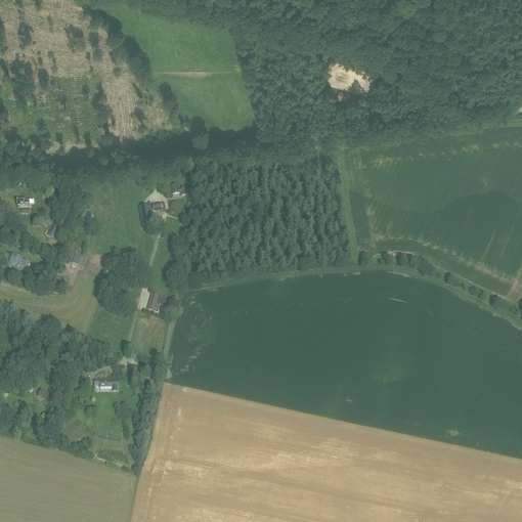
[(169,184),(170,188),(169,189),(170,193),(178,191),(179,194),(184,193),(183,186),(177,188),(176,183),(169,184)]
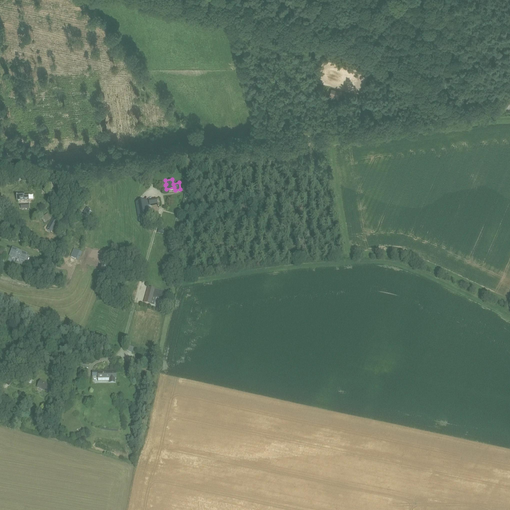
[(146,204),(147,204),(149,213),(157,212),(156,205),(159,205),(157,197),(134,201),(136,216),(138,215),(139,219),(146,217),(145,214),(147,214),(146,204)]
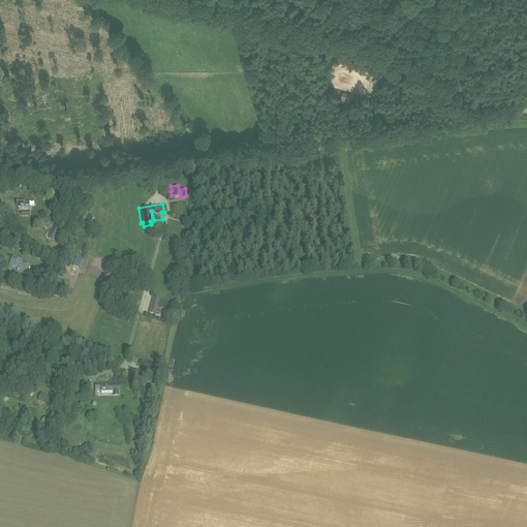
[(19,214),(20,214),(21,217),(24,217),(24,214),(27,213),(27,209),(19,209),(19,214)]
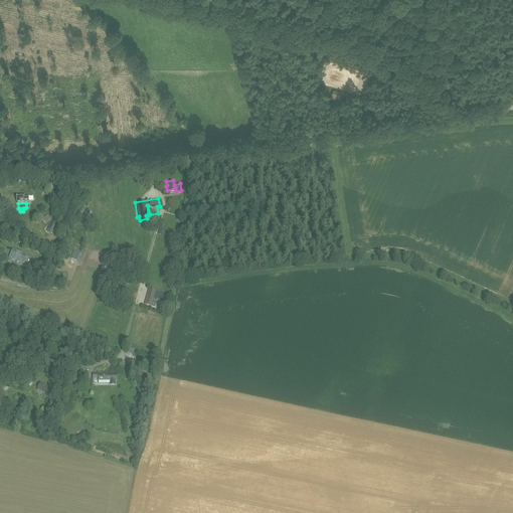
[(45,229),(49,231),(55,220),(51,218),(45,229)]
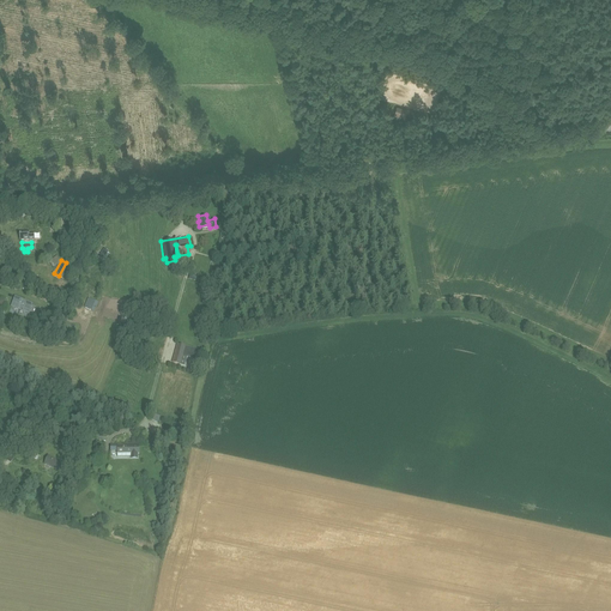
[(31,310),(35,303),(25,300),(22,307),(31,310)]
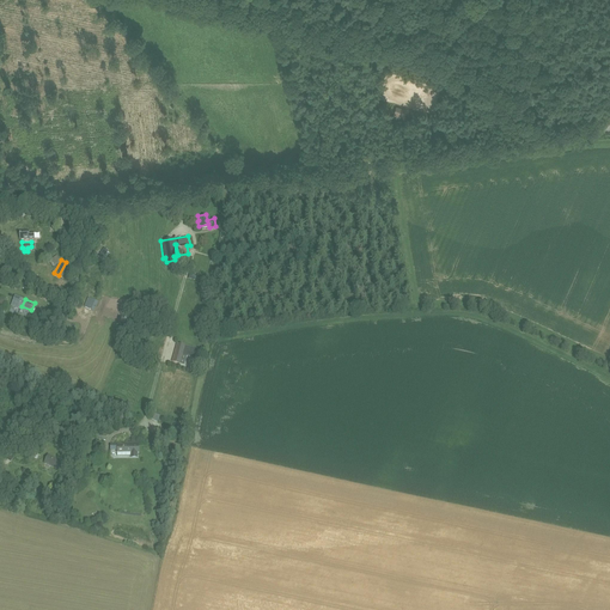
[(197,357),(200,349),(199,348),(175,341),(170,360),(178,363),(181,353),(195,357),(197,357)]
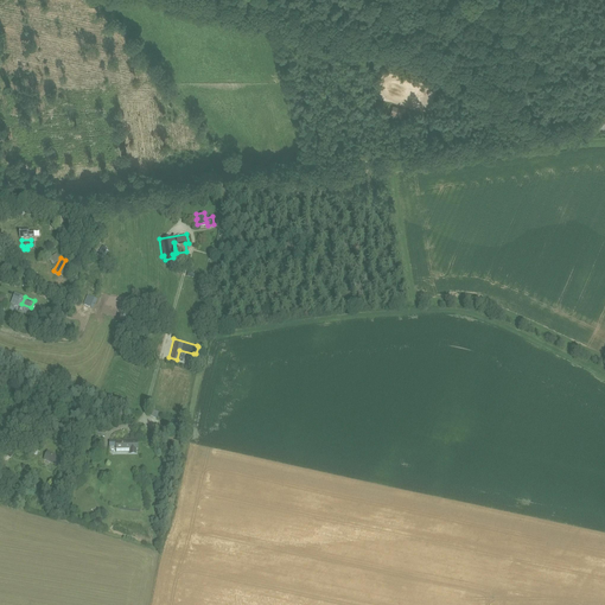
[(128,447),(128,451),(133,451),(133,447),(135,447),(135,438),(122,438),(122,439),(114,439),(114,447),(128,447)]
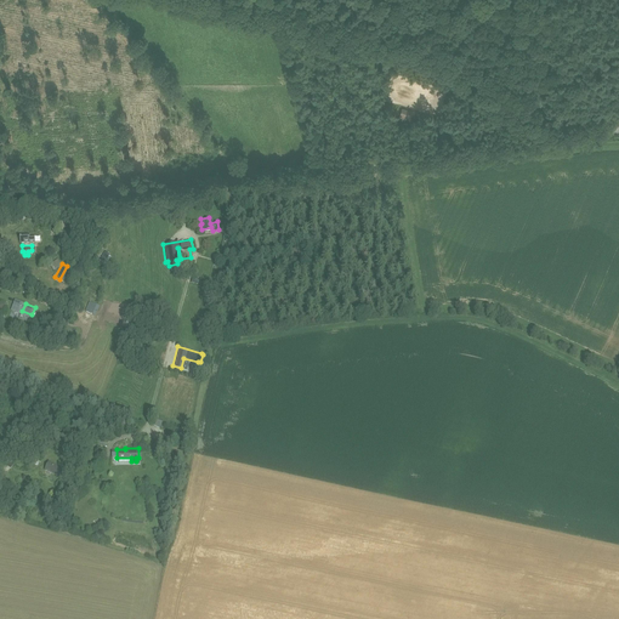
[(58,465),(46,460),(44,465),(47,466),(46,470),(61,476),(66,467),(58,464),(58,465)]
